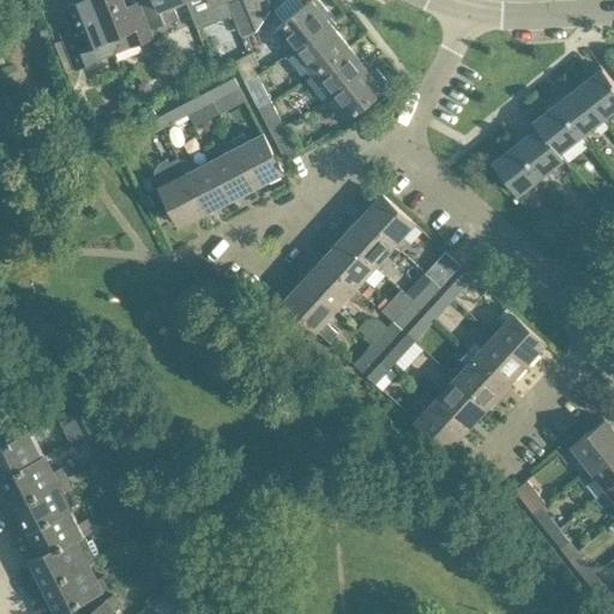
[(113,53),(91,0),(79,0),(65,6),(76,35),(62,40),(73,68),(113,53)]
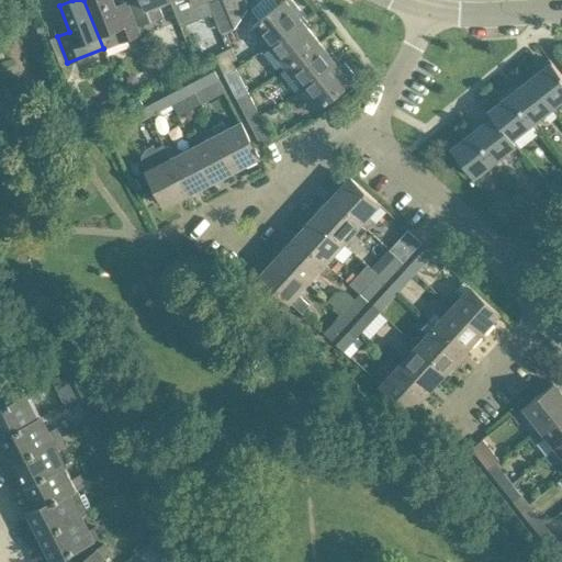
[(113,0),(83,0),(103,48),(141,34),(137,26),(131,8),(119,12),(113,0)]
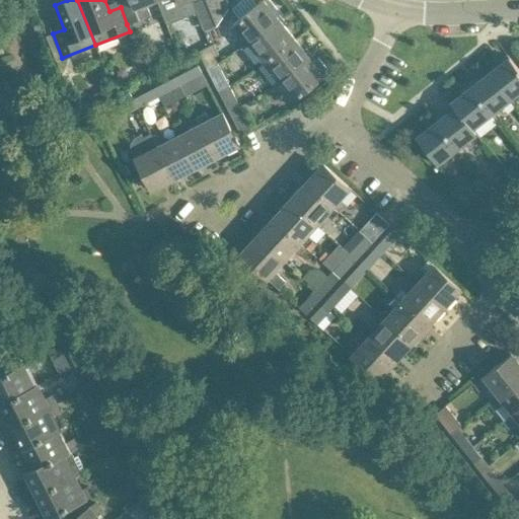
[(153,0),(125,0),(119,2),(121,7),(127,24),(149,15),(145,3),(153,0)]
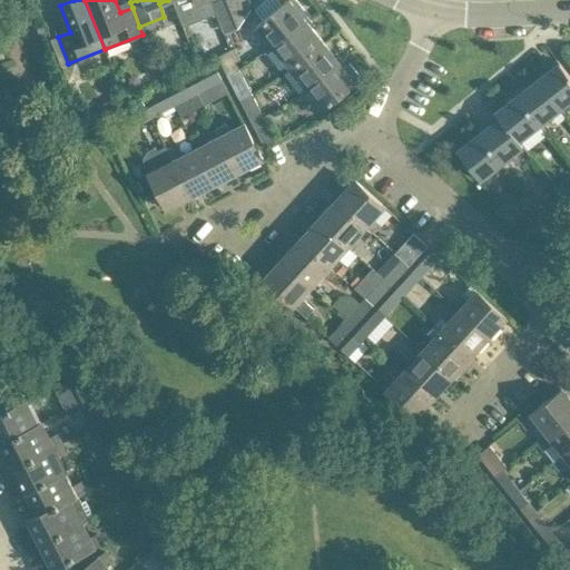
[(214,0),(212,1),(224,31),(238,26),(251,7),(246,0),(214,0)]
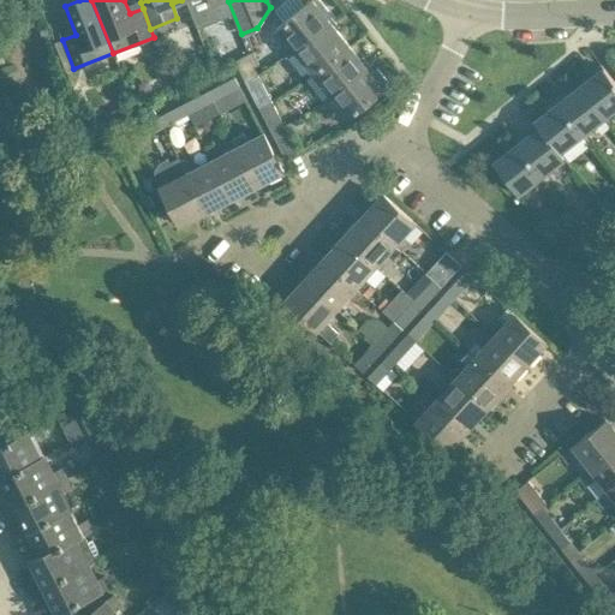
[(332,18),(328,13),(329,12),(318,0),(311,0),(304,6),(299,0),(287,0),(288,0),(287,6),(293,15),(278,28),(294,48),(332,18)]
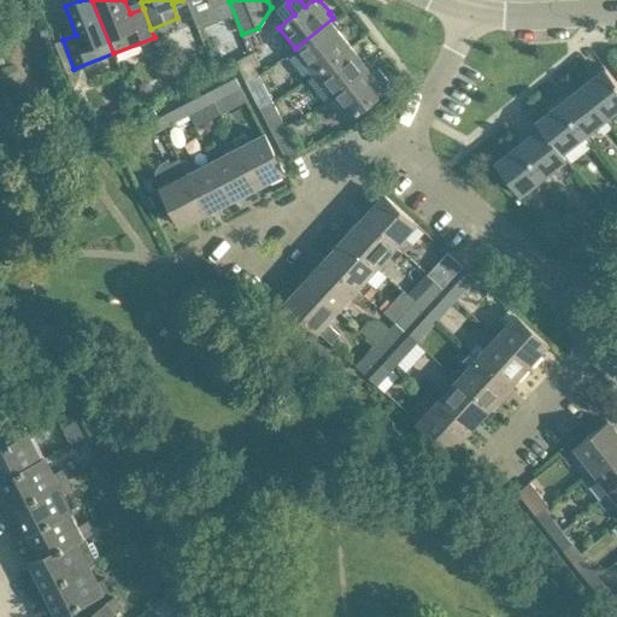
[(340,28),(333,18),(295,48),(312,71),(348,43),(338,30),(340,28)]
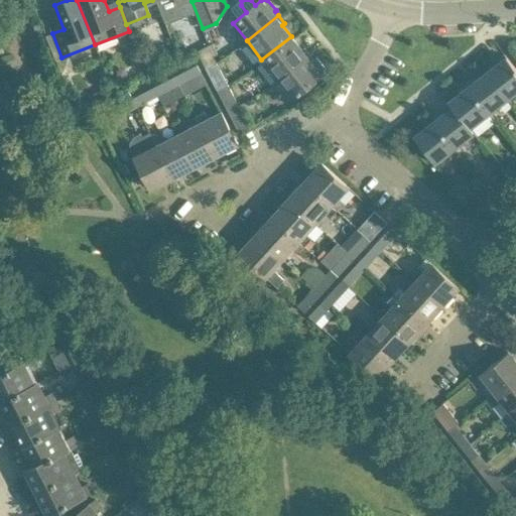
[(40,21),(33,24),(36,31),(43,28),(40,21)]
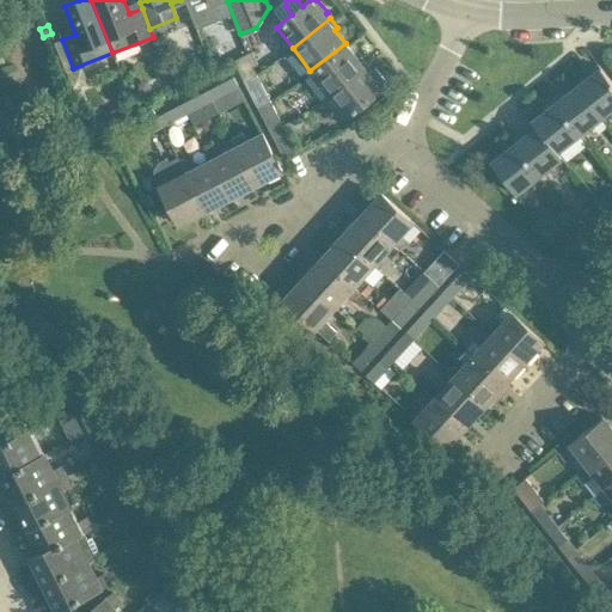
[(62,40),(55,43),(66,72),(73,68),(62,40)]
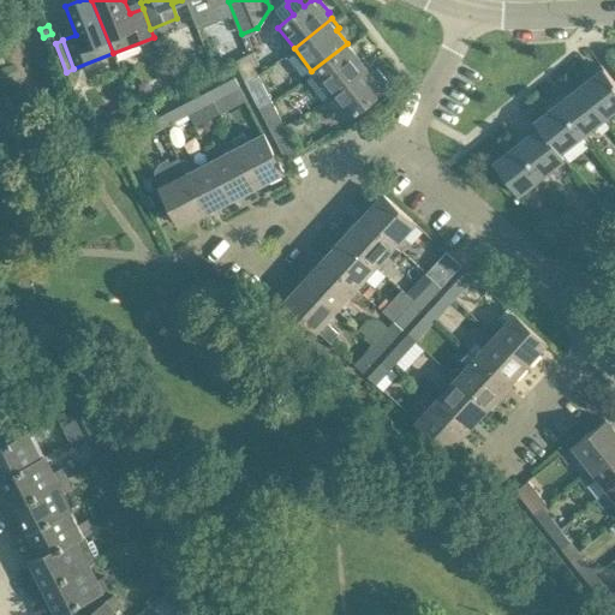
[(329,94),(368,63),(363,57),(359,59),(347,43),(311,71),(329,94)]
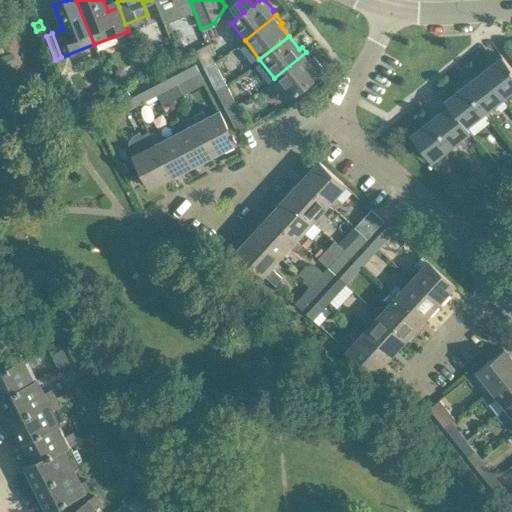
[(195,51),(204,68),(205,67),(213,63),(210,57),(214,54),(209,44),(195,51)]
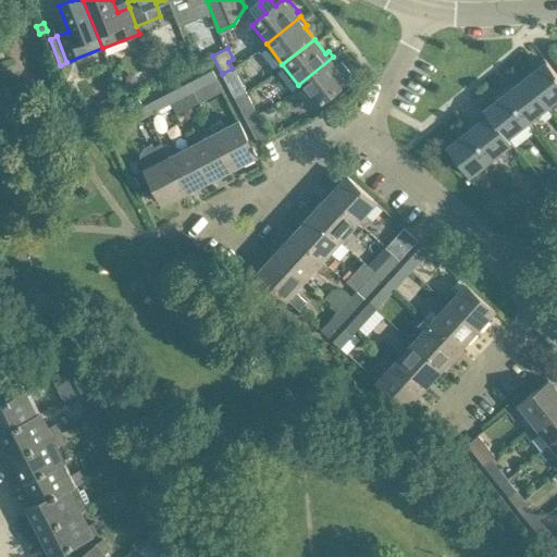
[(338,64),(333,57),(298,85),(316,107),(354,76),(342,62),(338,64)]
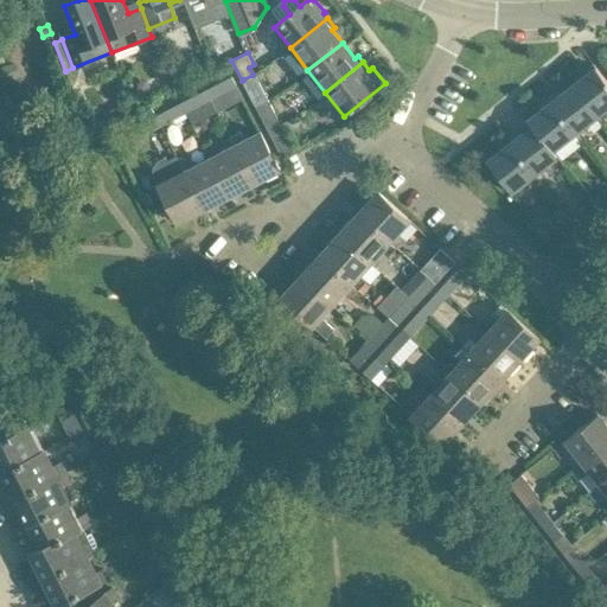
[(586,75),(573,85),(595,114),(606,104),(606,82),(593,64),(583,71),(586,75)]
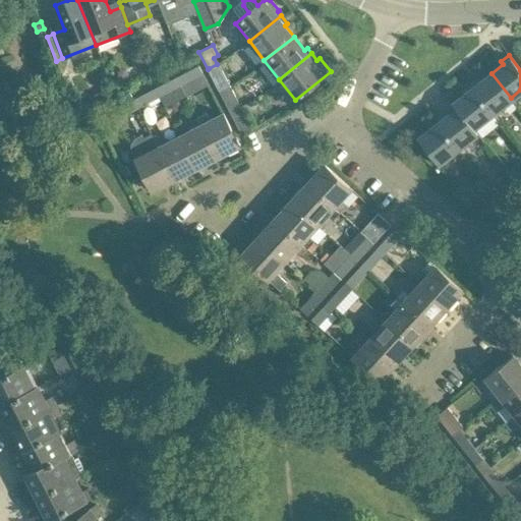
[(157,58),(146,63),(150,73),(161,69),(157,58)]
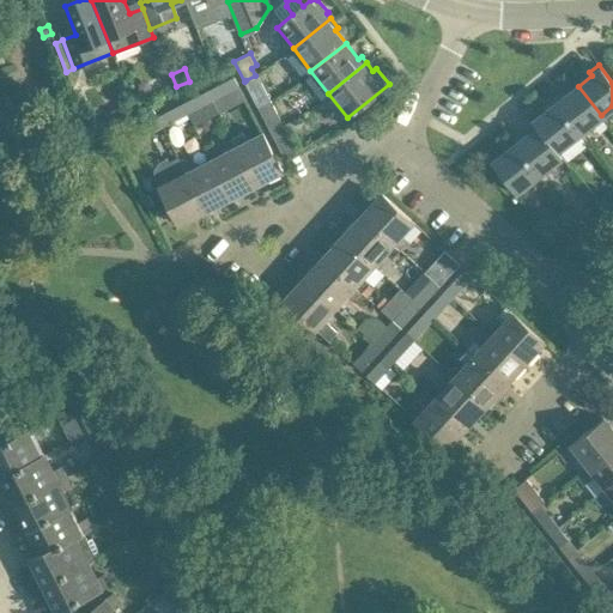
[(255,76),(246,80),(244,82),(258,107),(268,101),(255,76)]
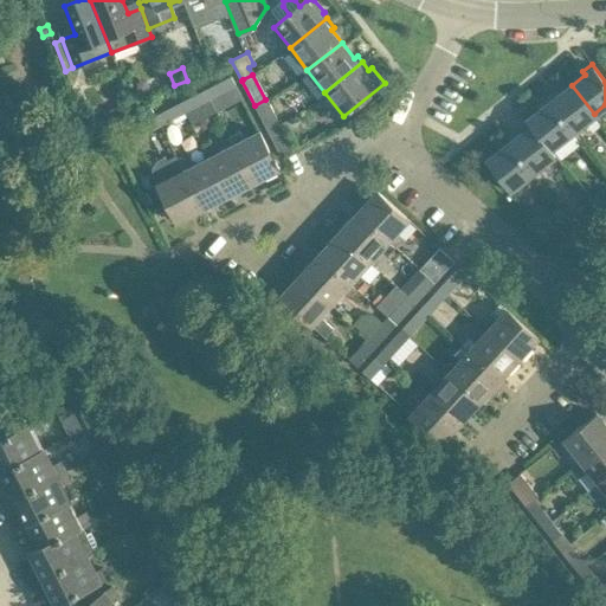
[(205,90),(211,100),(236,86),(231,77),(205,90)]
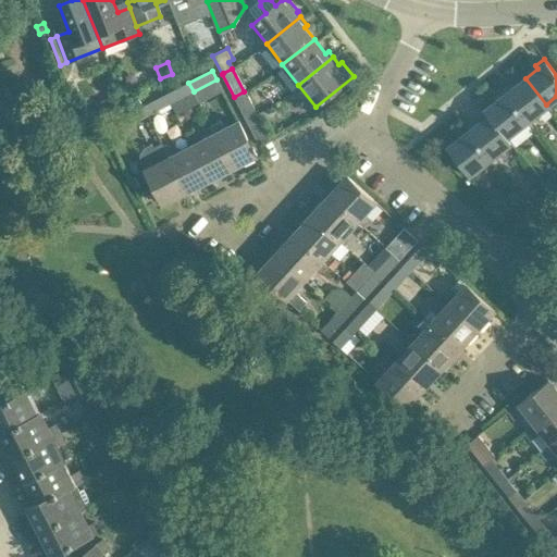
[(546,104),(525,78),(514,87),(511,85),(503,91),(525,121),(546,104)]
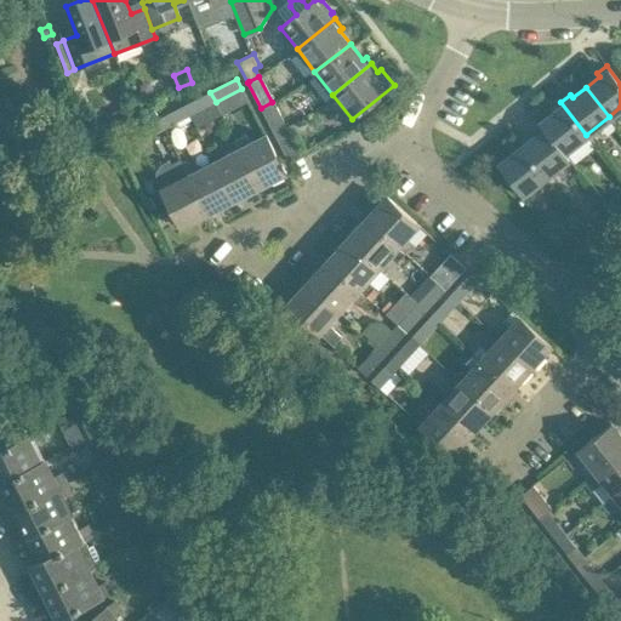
[(184,106),(188,113),(189,115),(216,102),(210,92),(184,106)]
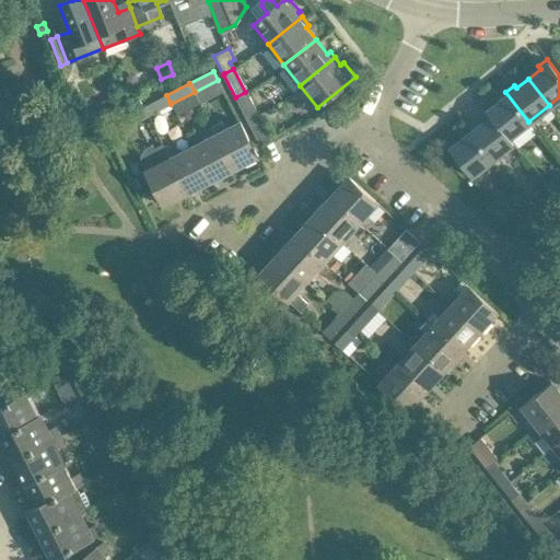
[(254,107),(245,92),(235,97),(246,120),(251,118),(257,115),(254,107)]
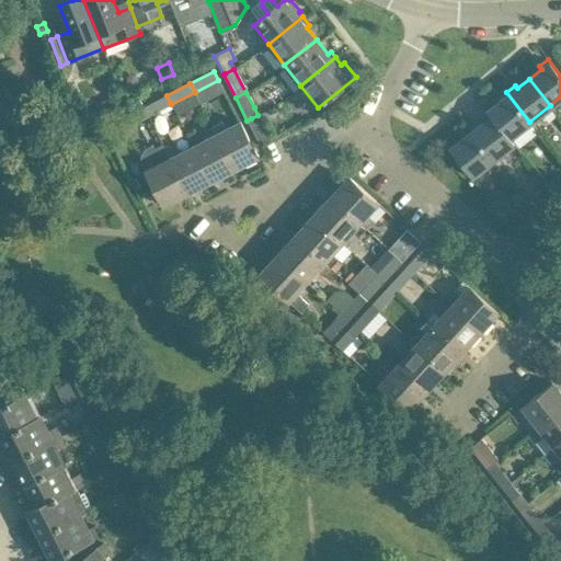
[(529,122),(506,92),(499,99),(500,101),(488,111),(491,116),(508,138),(529,122)]
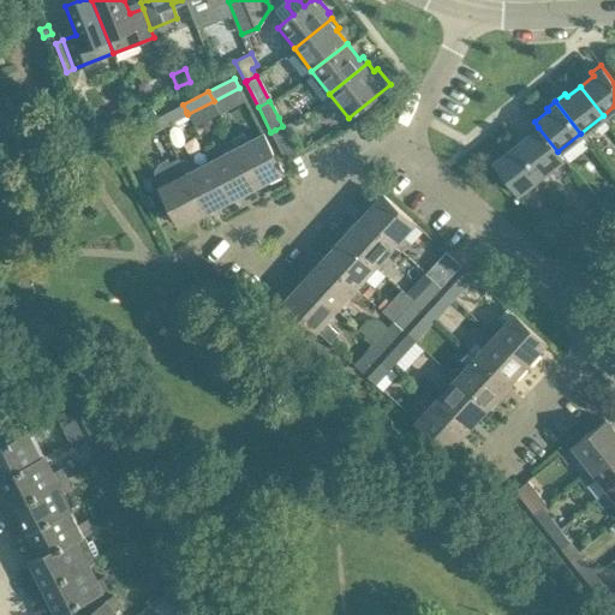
[(187,114),(186,112),(183,105),(157,118),(162,127),(187,114)]
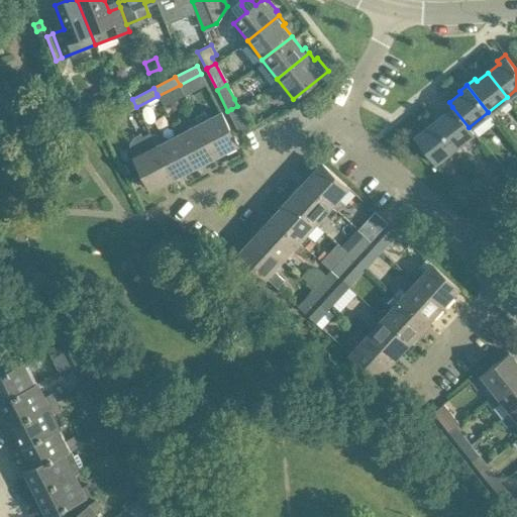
[(136,107),(132,99),(126,102),(122,93),(105,101),(114,118),(136,107)]
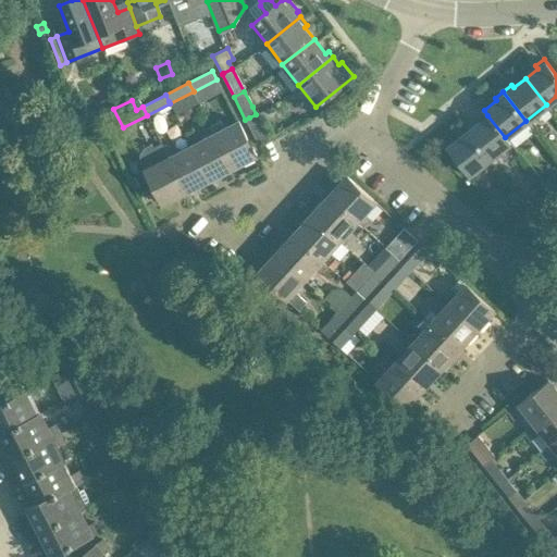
[(256,114),(249,118),(245,120),(257,143),(267,137),(256,114)]
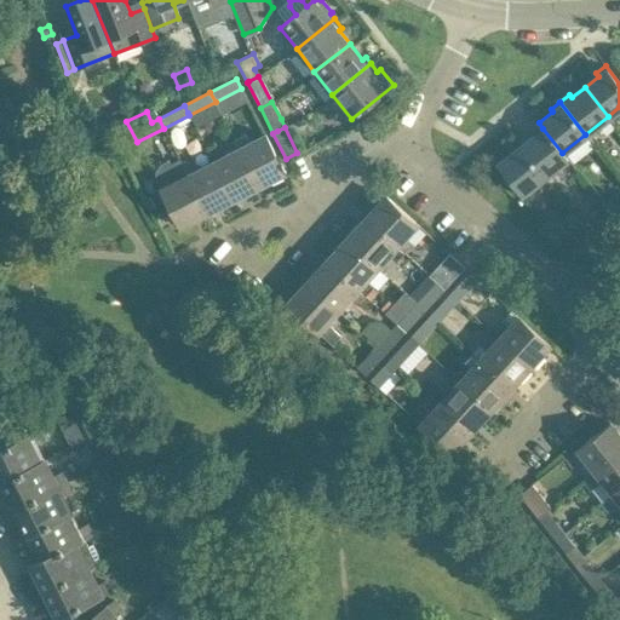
[(562,153),(543,128),(530,139),(528,136),(518,143),(545,177),(567,160),(562,153)]
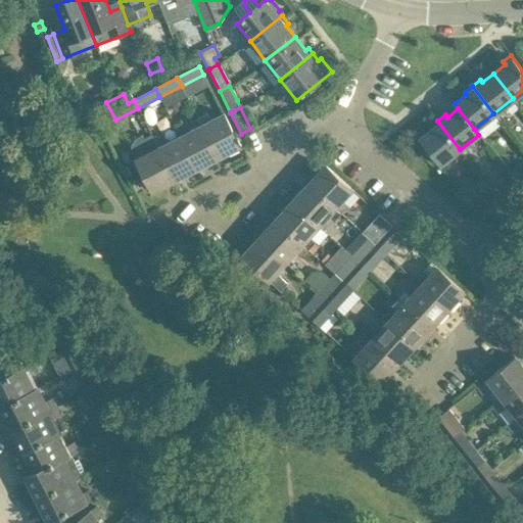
[(207,113),(198,119),(219,157),(241,146),(224,113),(210,121),(207,113)]
